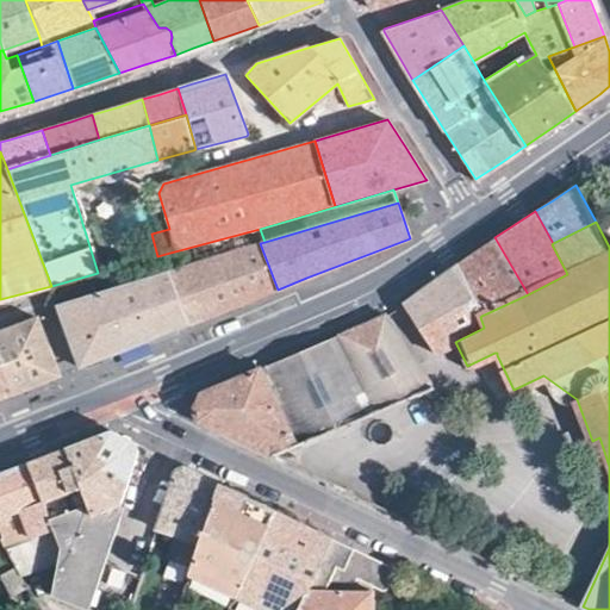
[(475,249),(458,261),(481,316),(528,294),(495,237),(475,249)]
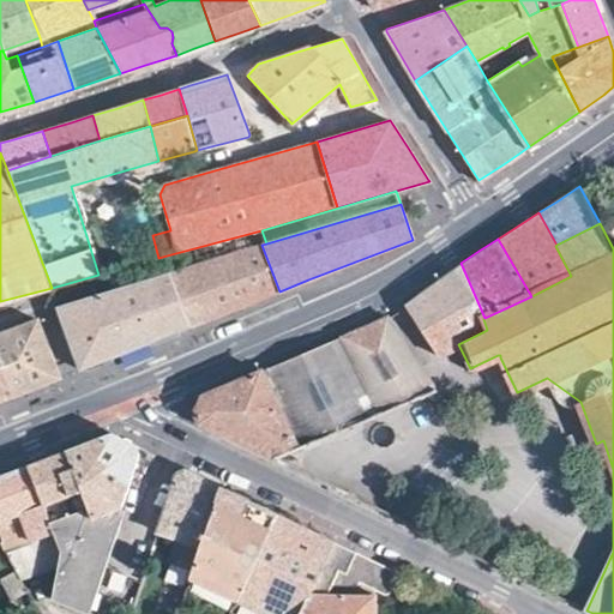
[(169,274),(191,325),(205,319),(280,292),(262,245),(169,274)]
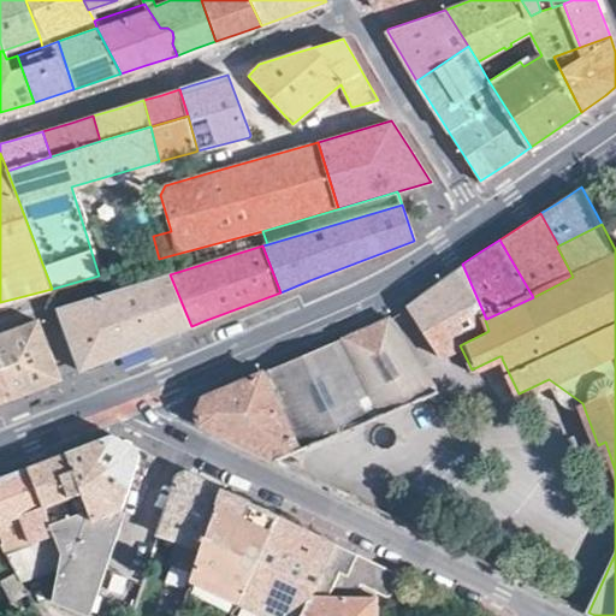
[(442,354),(460,345),(489,331),(485,320),(486,319),(462,264),(431,285),(406,303),(439,354),(440,355),(440,354),(442,354)]
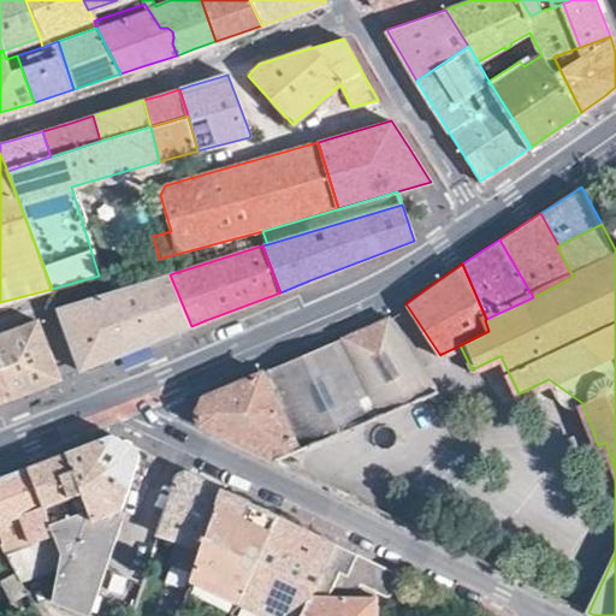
[(99,276),(52,289),(59,307),(128,286),(137,284),(131,267),(99,276)]
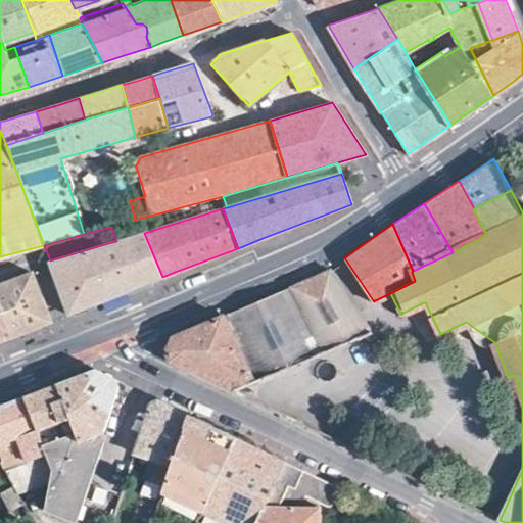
[(144,233),(116,241),(108,243),(127,291),(153,281),(162,277),(144,233)]
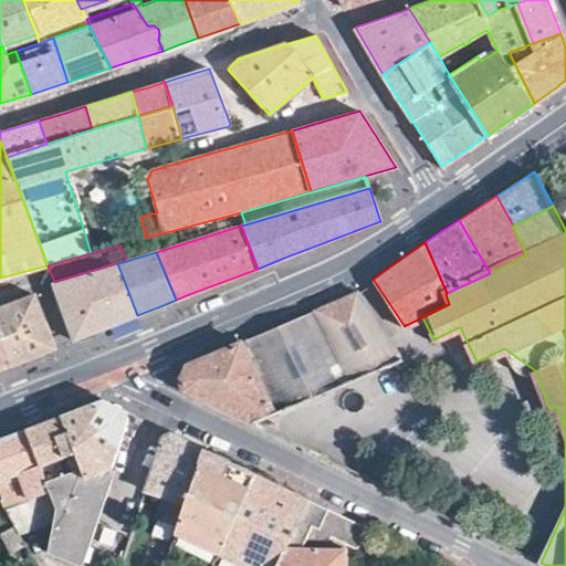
[(117,263),(54,282),(74,339),(106,327),(137,315),(117,263)]
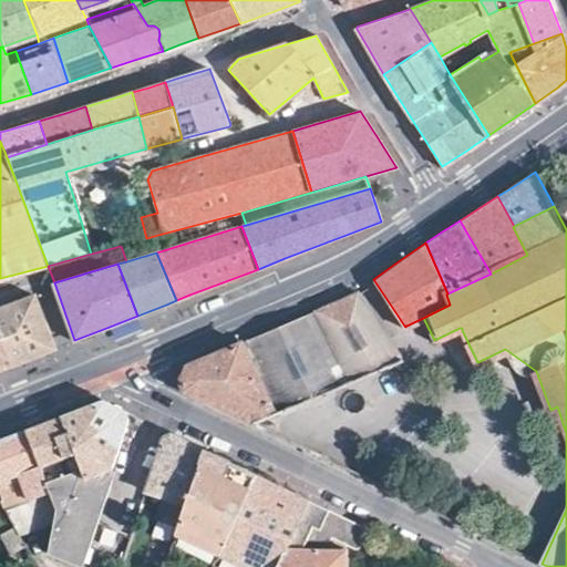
[(353,387),(404,368),(359,289),(318,308),(353,387)]
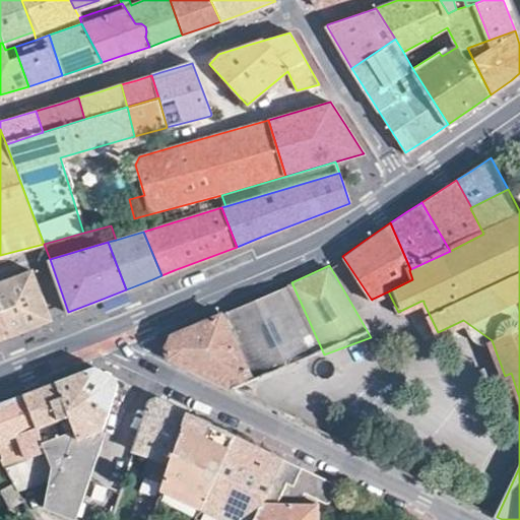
[(44,322),(50,319),(41,293),(33,270),(0,281),(0,299),(12,334),(21,330),(44,322)]
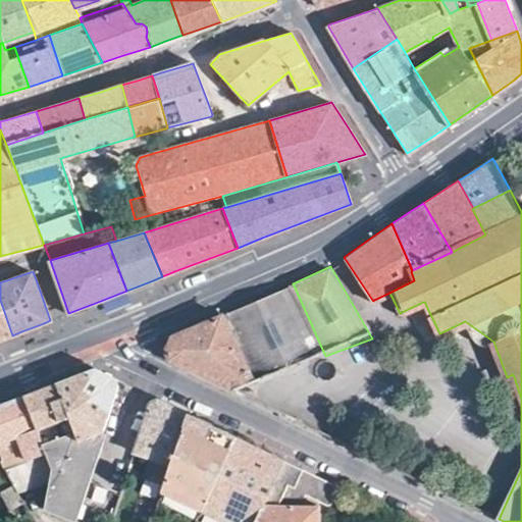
[(257,386),(325,356),(293,283),(223,314),(257,386)]
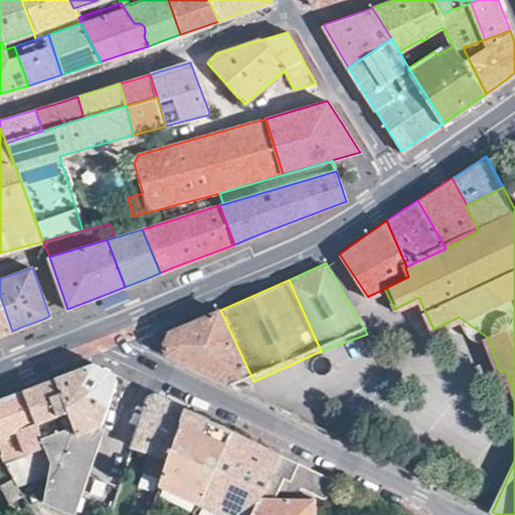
[(0,335),(3,334),(12,331),(0,296),(0,335)]
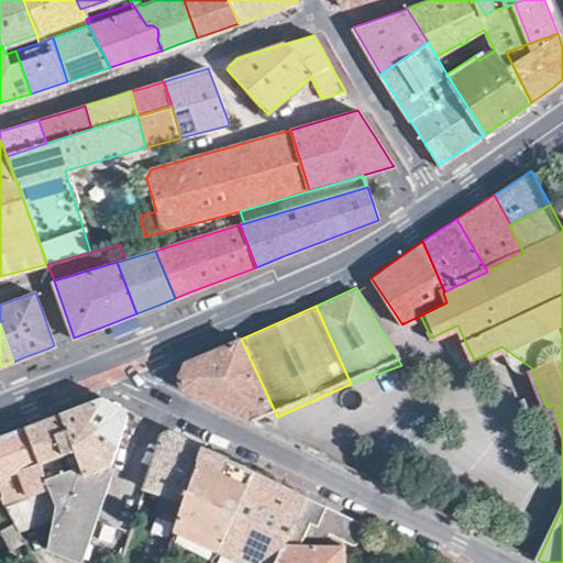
[(216,403),(256,423),(277,417),(241,339),(189,360),(188,361),(187,362),(186,362),(185,367),(180,378),(184,386),(216,403)]
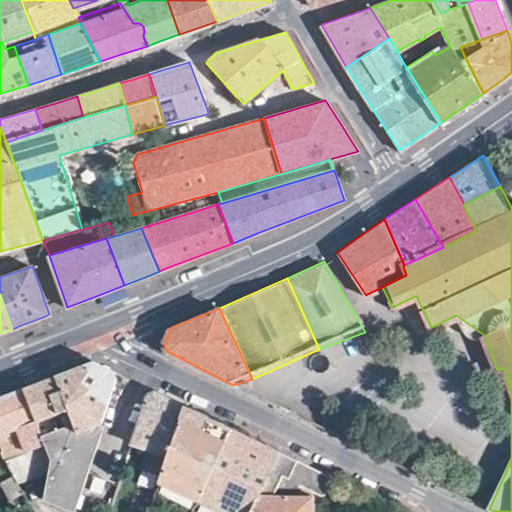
[(57,374),(77,429),(101,421),(114,379),(115,378),(115,377),(115,376),(115,375),(113,369),(99,362),(97,361),(94,361),(92,361),(90,362),(64,372),(57,374)]
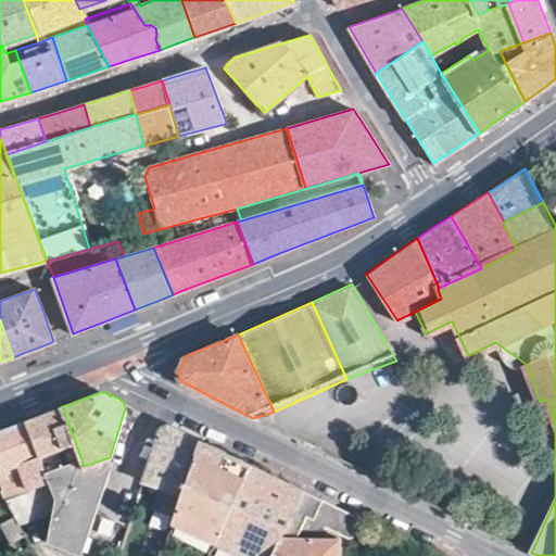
[(25,420),(48,480),(84,466),(62,406),(53,409),(25,420)]
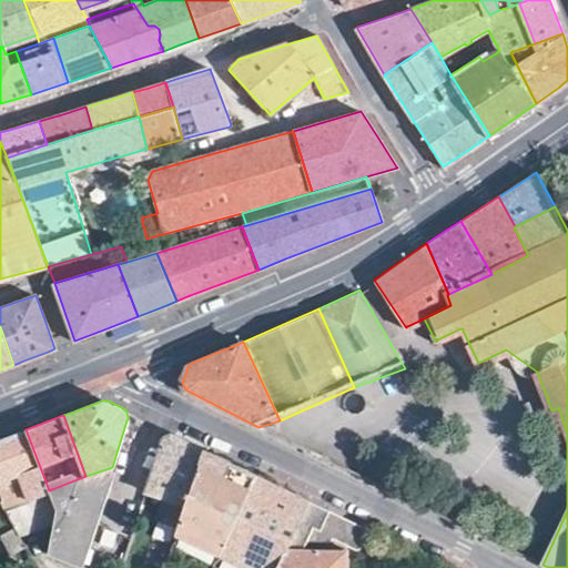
[(14,496),(17,503),(49,490),(26,429),(0,438),(0,478),(18,473),(23,487),(19,489),(18,494),(14,496)]
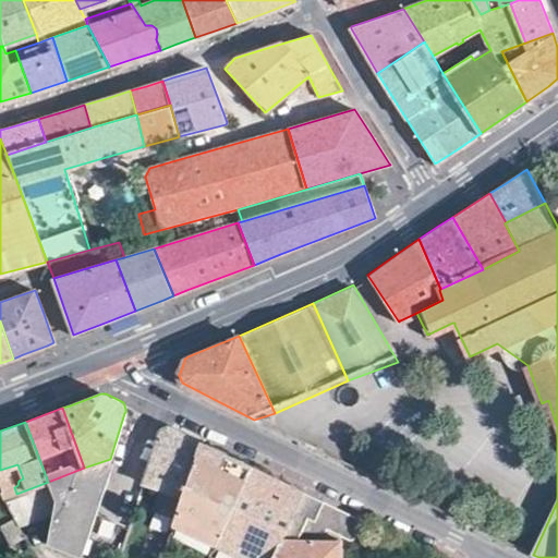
[(160,428),(142,482),(172,493),(169,502),(166,501),(159,521),(172,528),(199,439),(183,431),(168,424),(160,428)]
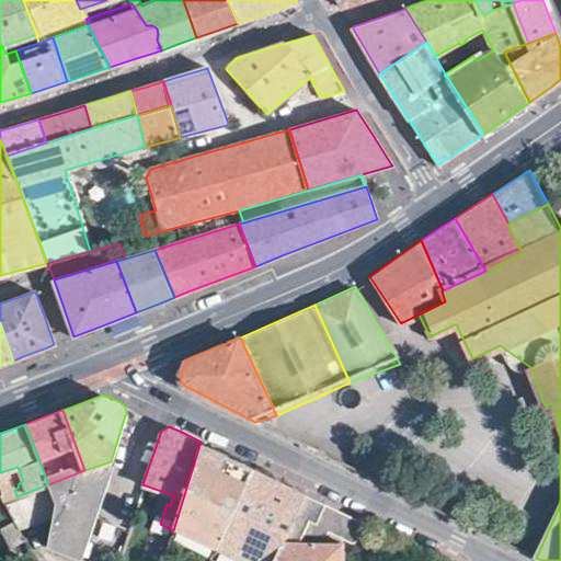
[(218,549),(251,466),(226,454),(201,442),(173,530),(218,549)]
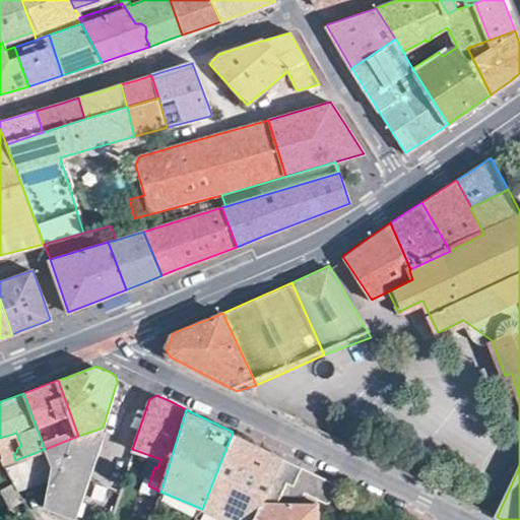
[(52,463),(49,478),(44,506),(72,517),(103,428),(78,436),(45,449),(52,463)]
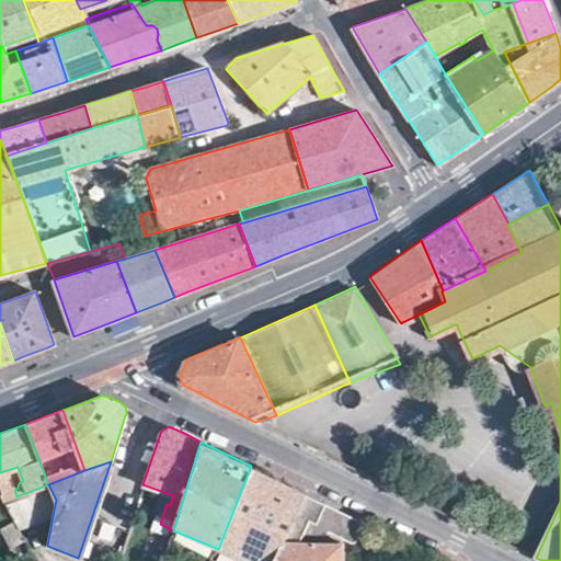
[(273,560),(306,493),(284,482),(251,466),(218,549),(235,554),(230,560),(273,560)]
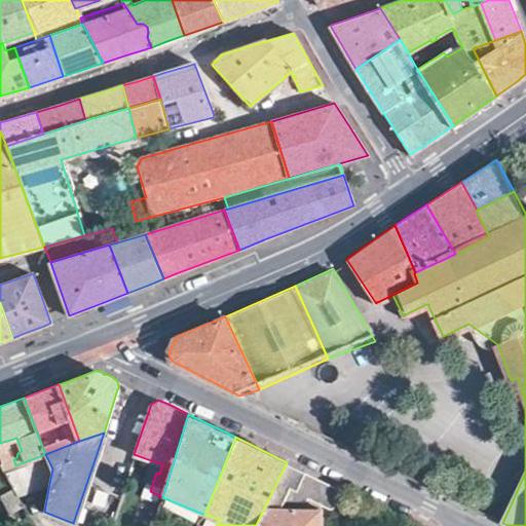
[(5,470),(16,494),(49,484),(52,468),(45,454),(15,465),(5,470)]
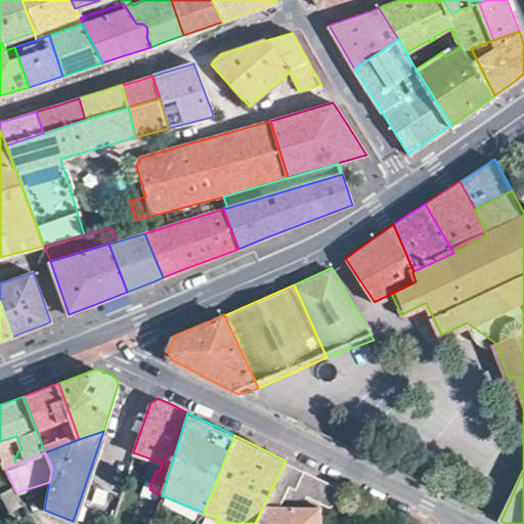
[(341,487),(286,461),(255,523),(319,523),(320,507),(286,506),(286,480),(334,501),(341,487)]
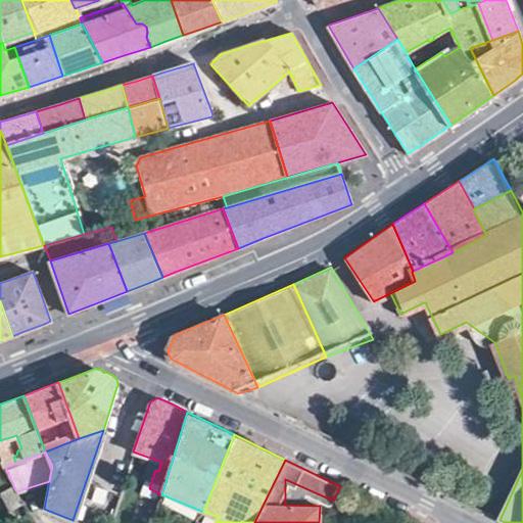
[(152,522),(153,522),(129,513),(125,522),(152,522)]
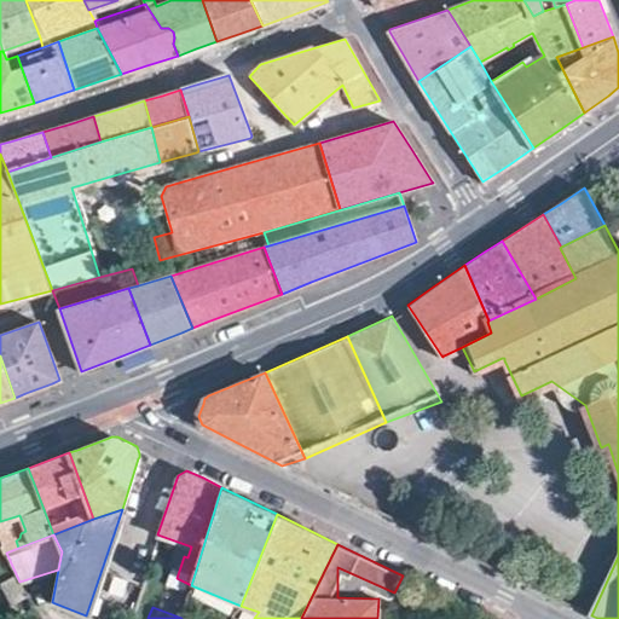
All buildings are outlined.
